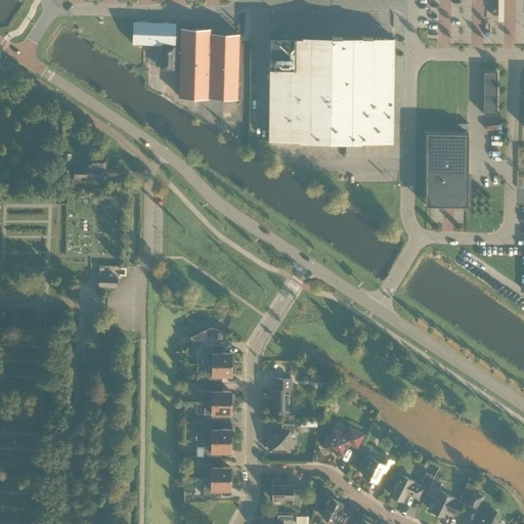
[(174,66),(179,66),(178,95),(208,96),(209,84),(237,85),(238,34),(210,33),(211,28),(181,27),(181,28),(175,27),(176,22),(133,20),(132,43),(162,44),(161,70),(174,70),(174,66)]
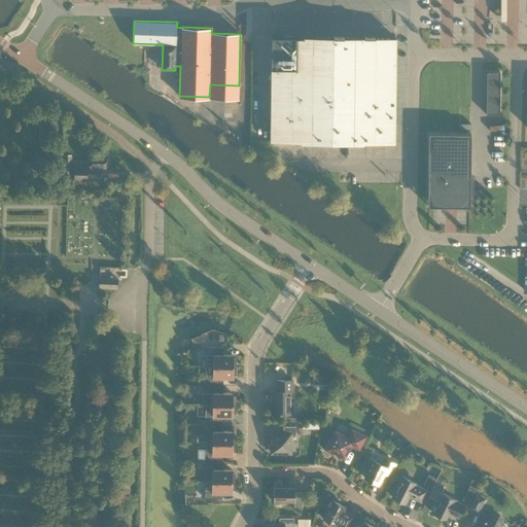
[(394,41),(273,37),(270,140),(391,144),(394,41)]
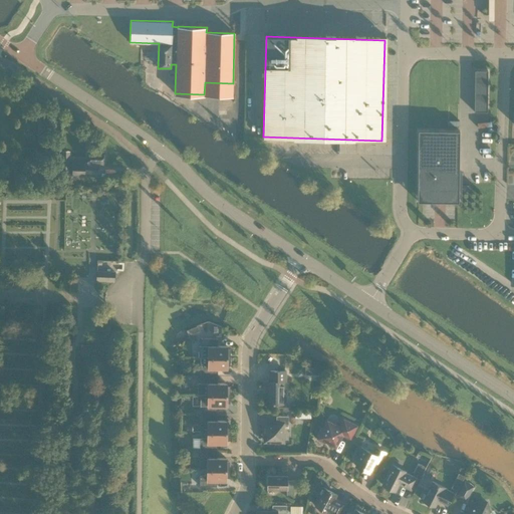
[(488,70),(475,70),(474,111),(487,111),(488,70)]
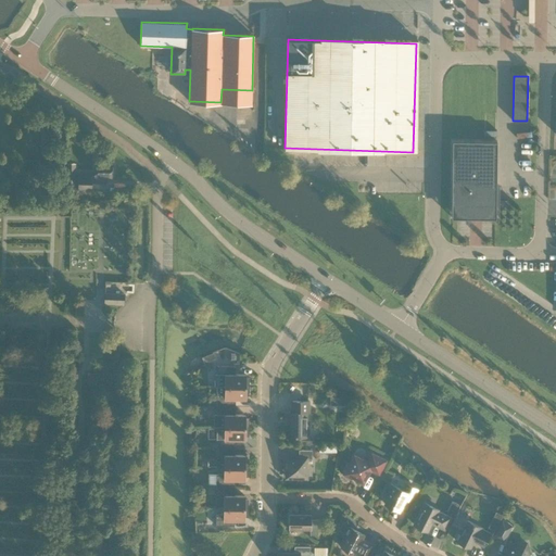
[(452,218),(494,218),(496,218),(497,141),(453,141),(452,218)]
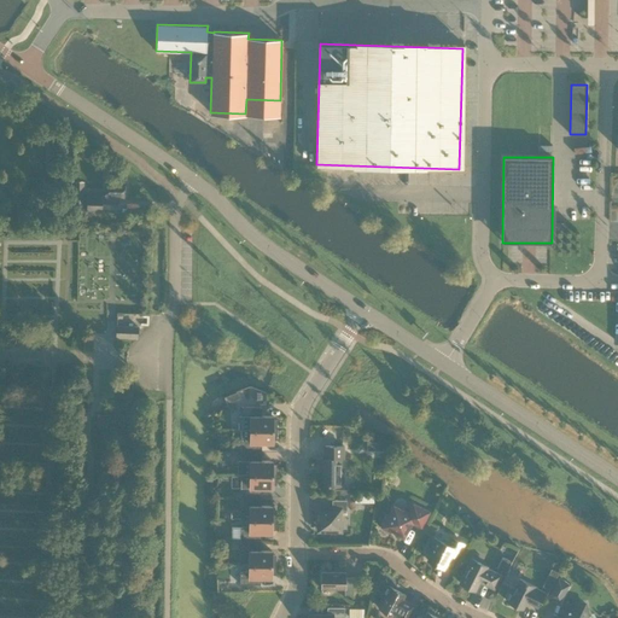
[(105,196),(103,196),(87,194),(87,211),(101,211),(103,203),(120,203),(120,196),(123,196),(124,182),(105,182),(105,196)]
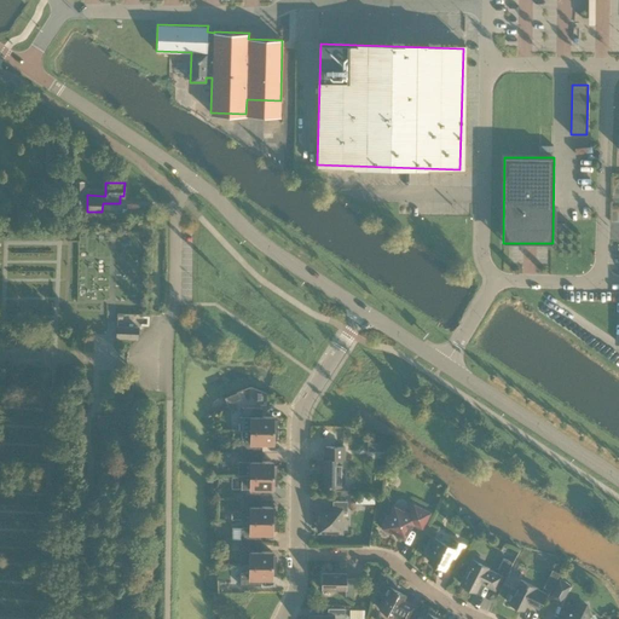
[(84,190),(75,189),(74,203),(84,204),(84,190)]
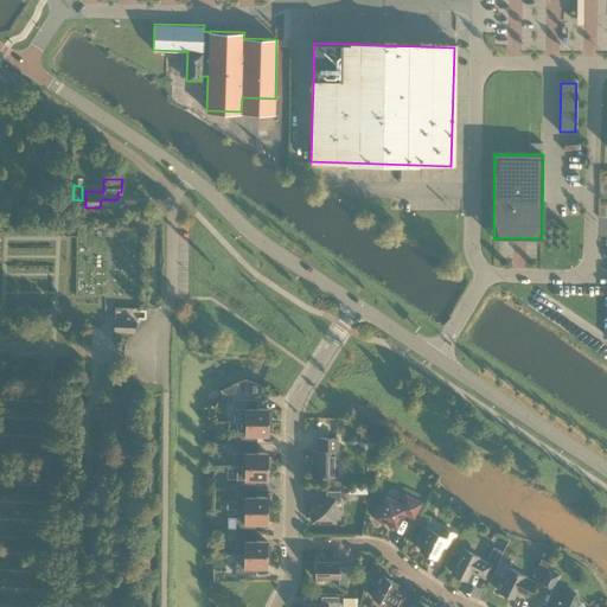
[(115,320),(114,330),(114,332),(136,333),(136,320),(115,320)]
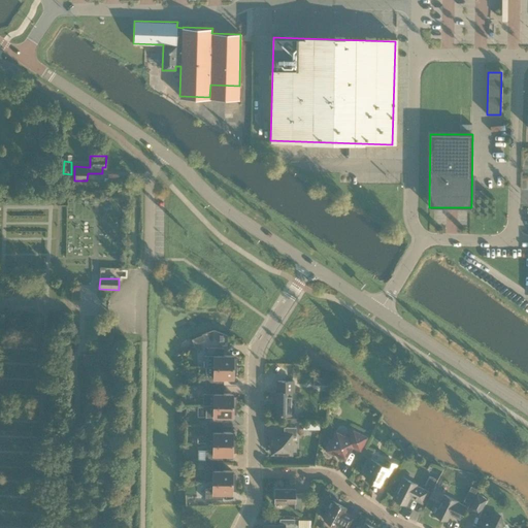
[(203,367),(206,367),(236,367),(236,359),(233,359),(233,356),(222,356),(222,348),(206,348),(206,356),(204,356),(203,367)]
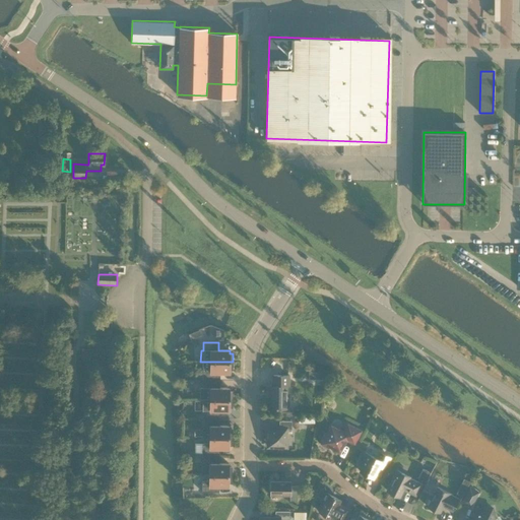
[(203,368),(203,380),(217,380),(217,373),(230,373),(230,370),(233,370),(233,362),(203,362),(203,368)]
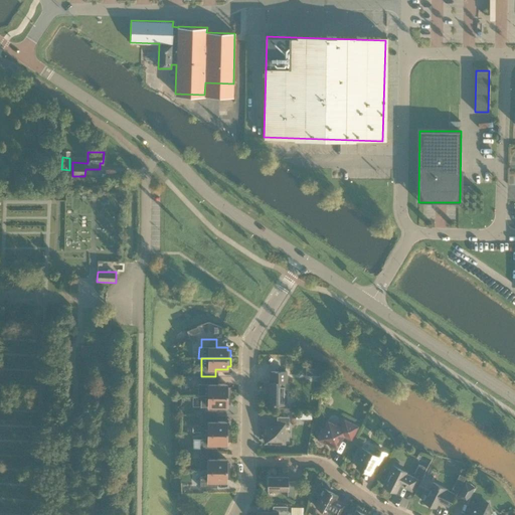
[(271,382),(267,382),(266,404),(286,404),(286,372),(271,371),(271,382)]
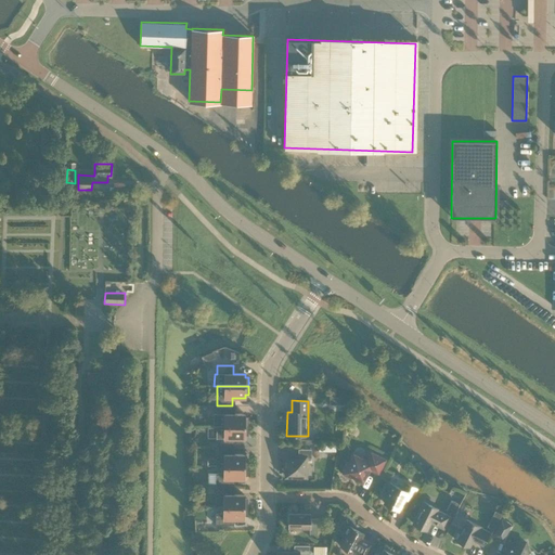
[(214,425),(216,425),(224,426),(247,426),(247,417),(245,417),(245,414),(232,414),(232,405),(217,405),(217,414),(214,414),(214,425)]
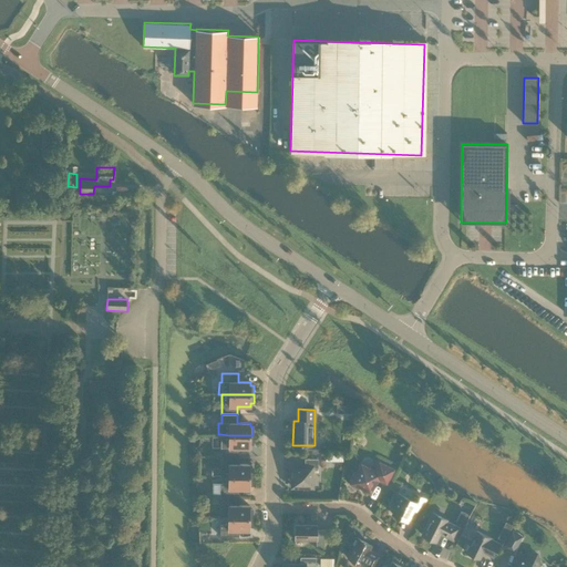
[(253,435),(229,435),(220,434),(220,442),(220,451),(220,455),(237,456),(237,447),(250,447),(250,444),(253,444),(253,435)]
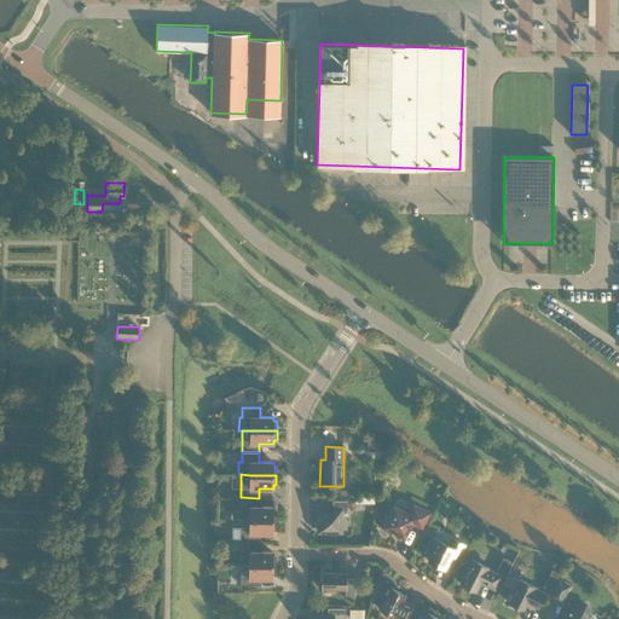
[(259,507),(259,498),(241,497),(241,520),(250,520),(276,520),(276,512),(273,510),(273,507),(259,507)]
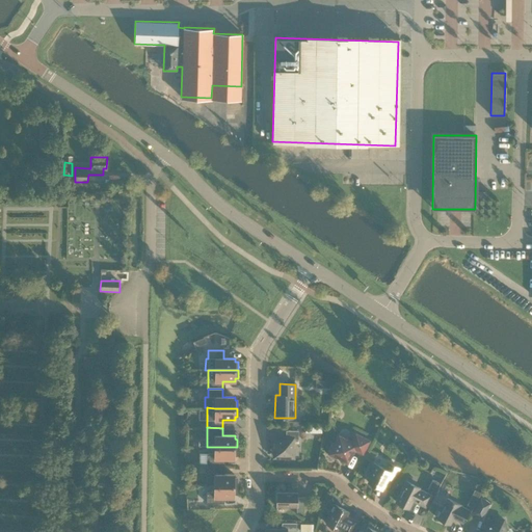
[(274,457),(293,457),(293,439),(298,439),(298,431),(286,431),(286,439),(274,439),(274,457)]
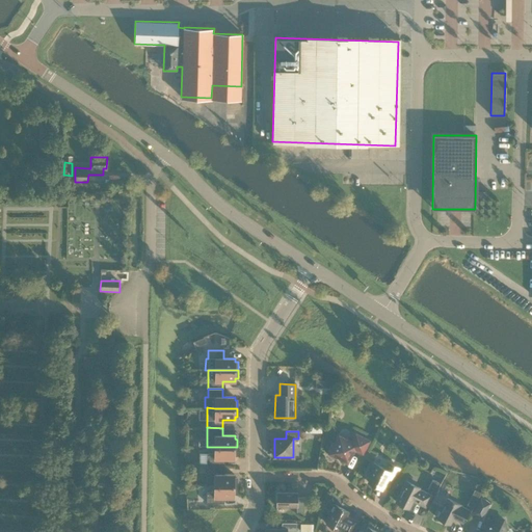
[(333,446),(327,455),(337,459),(337,457),(348,463),(355,449),(364,453),(370,441),(355,433),(351,442),(339,435),(334,447),(333,446)]
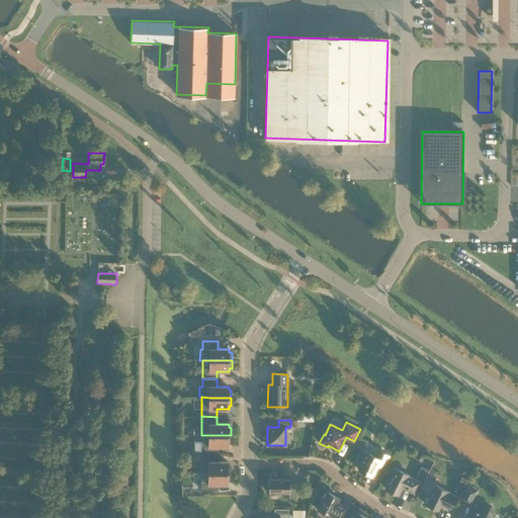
[(231,443),(231,435),(209,435),(209,441),(201,441),(201,454),(217,454),(217,446),(228,446),(229,443),(231,443)]
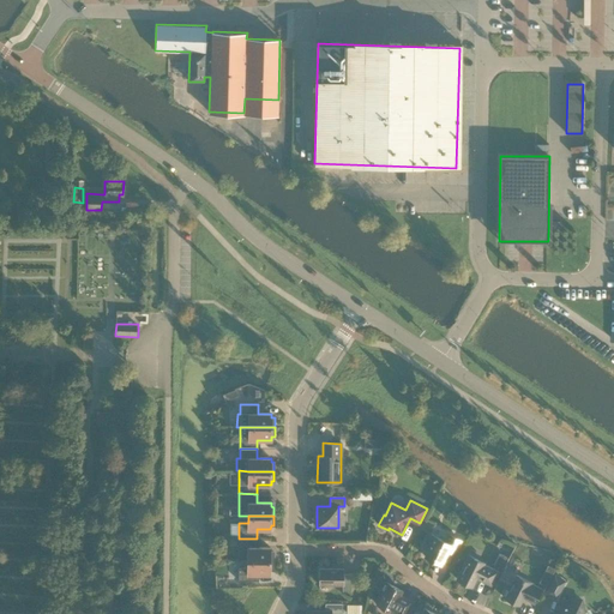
[(428,548),(425,557),(440,564),(447,551),(455,554),(461,541),(449,535),(445,541),(429,534),(423,546),(428,548)]
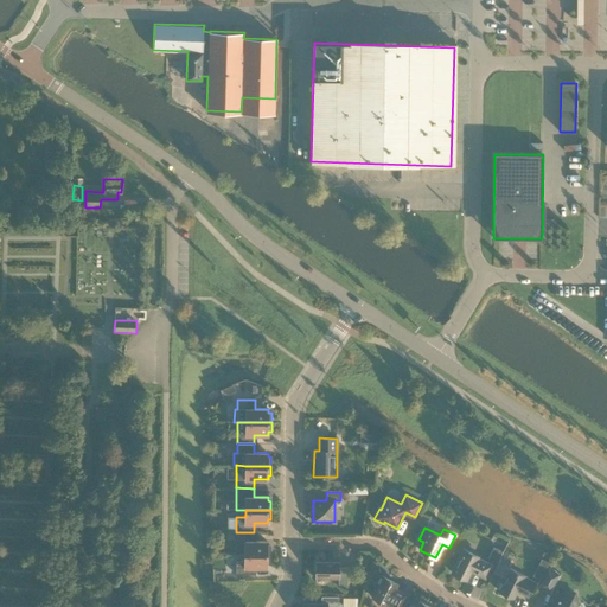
[(244,547),(244,554),(270,554),(270,545),(267,545),(267,541),(254,541),(254,532),(236,532),(236,547),(244,547)]
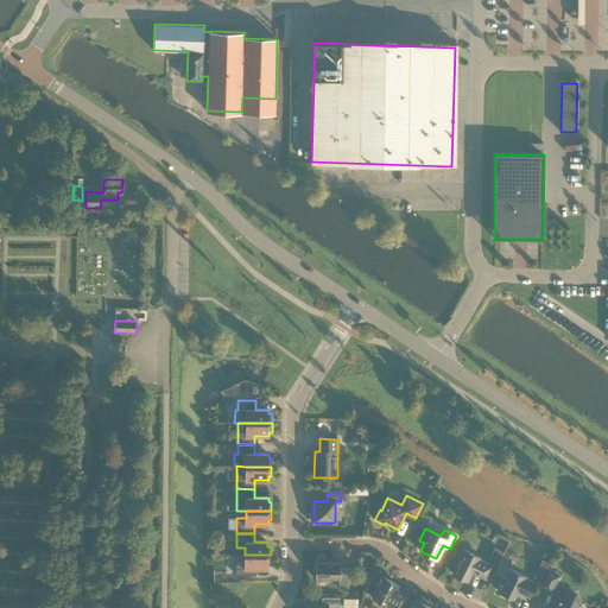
[(489,559),(496,563),(502,552),(494,549),(489,559)]
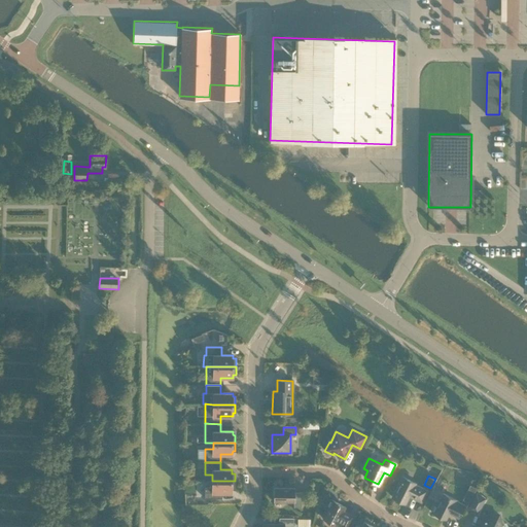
[(392,497),(406,503),(410,496),(421,502),(427,491),(415,485),(416,484),(402,477),(392,497)]
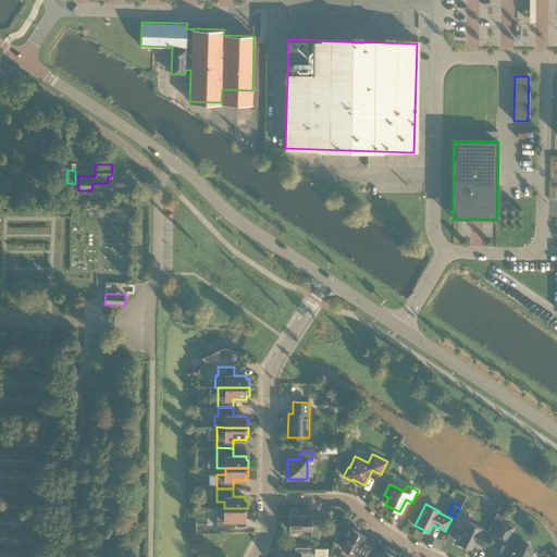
[(248,517),(248,508),(224,508),(224,515),(217,515),(217,527),(232,528),(232,521),(245,521),(245,517),(248,517)]
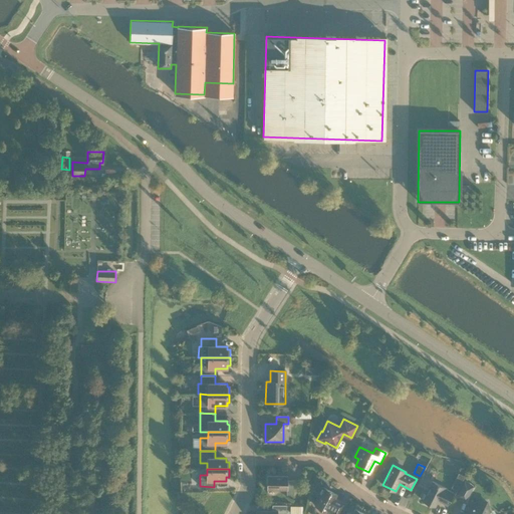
[(287,495),(293,495),(293,480),(287,480),(287,476),(268,476),(267,489),(287,490),(287,495)]
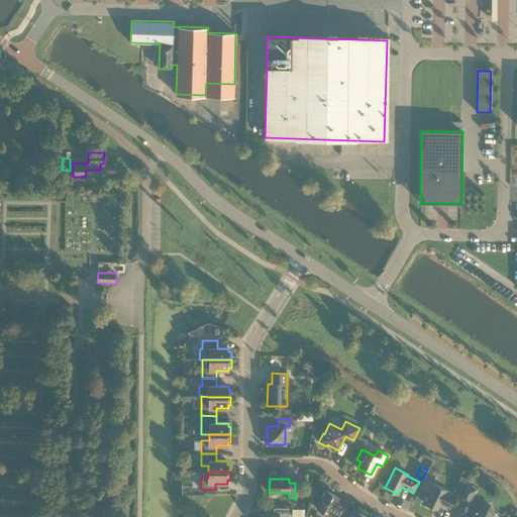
[(459,493),(463,486),(457,483),(453,490),(459,493)]
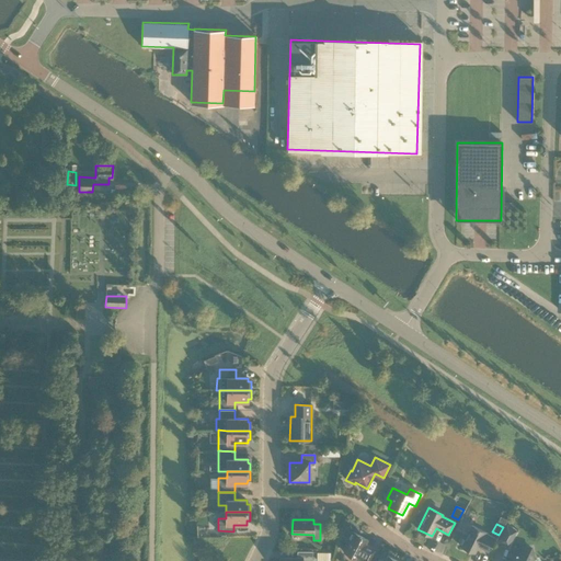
[(485,533),(471,525),(465,537),(464,537),(459,545),(474,552),(478,547),(488,551),(494,538),(484,533),(485,533)]
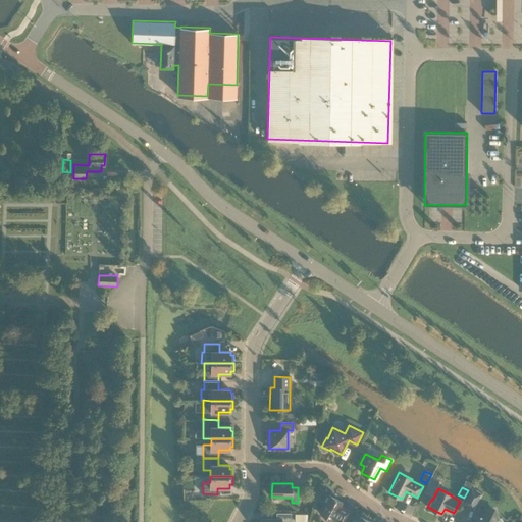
[(463,504),(473,509),(481,493),(471,488),(463,504)]
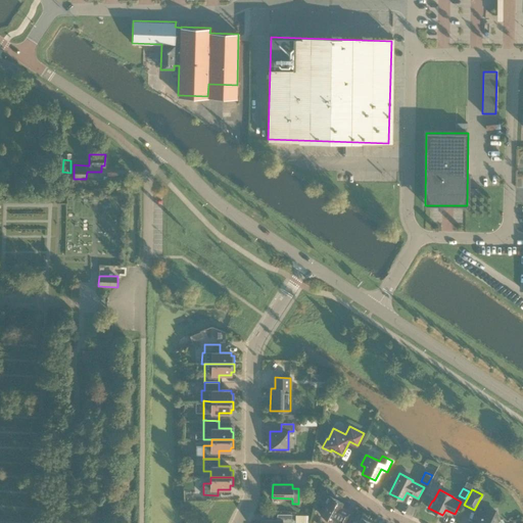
[(326,505),(321,515),(332,521),(332,522),(334,522),(344,522),(351,512),(341,507),(342,504),(329,495),(325,504),(326,505)]
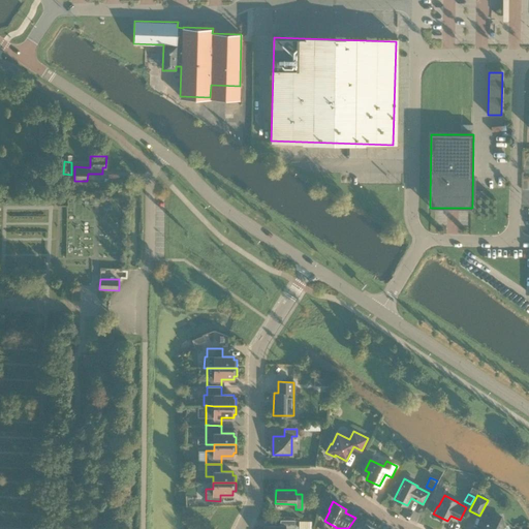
[(502,528),(502,527),(503,527),(501,517),(491,519),(492,521),(480,523),(481,528),(502,528)]
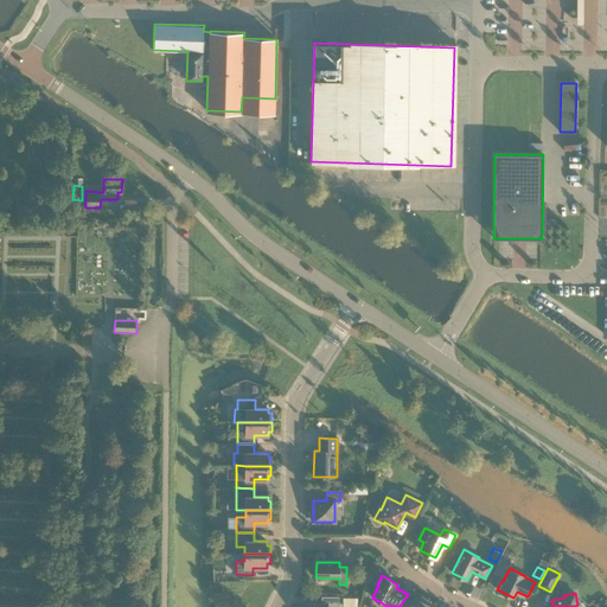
[(327,606),(338,606),(338,596),(321,596),(321,604),(304,604),(304,606),(327,606)]
